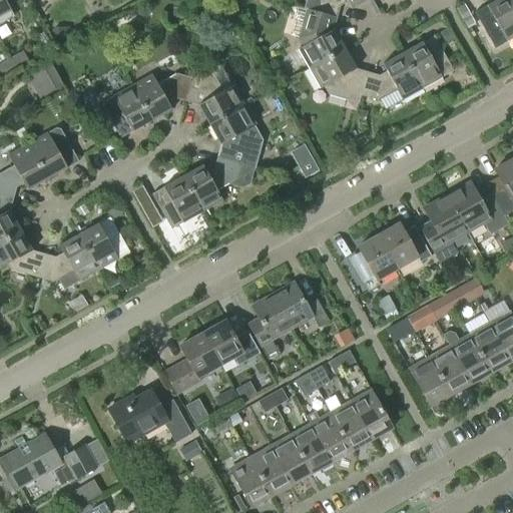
[(0,0),(0,23),(13,17),(2,0),(0,0)]
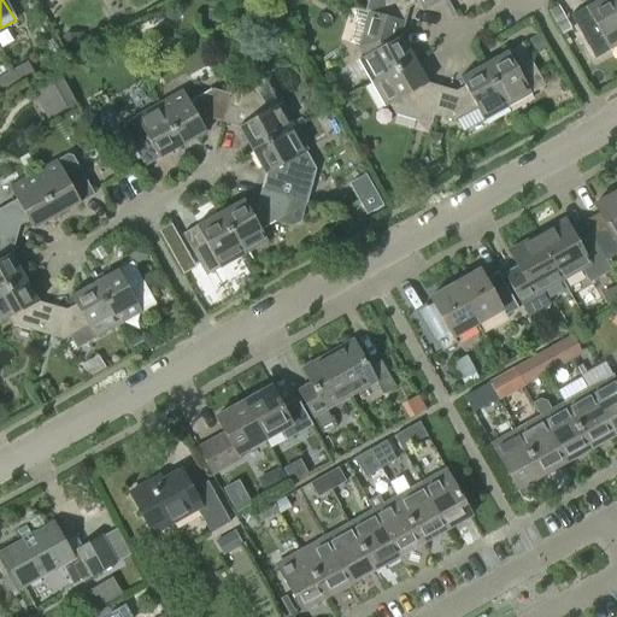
[(423,12),(445,0),(368,0),(365,11),(370,12),(406,23),(410,9),(418,4),(423,12)]
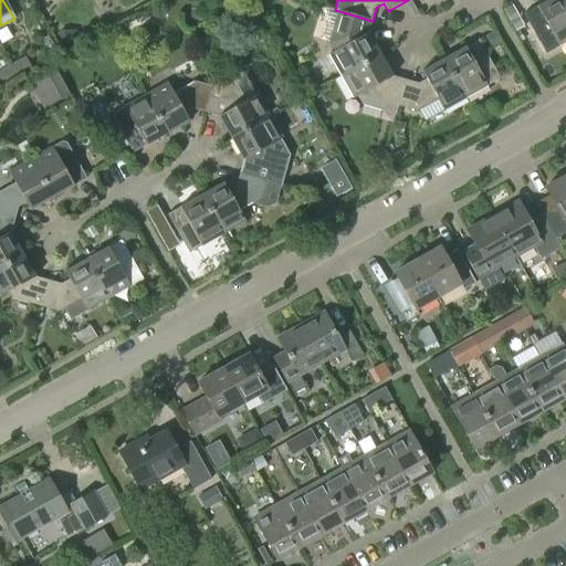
[(565,43),(565,7),(562,0),(551,0),(537,7),(538,8),(525,16),(547,54),(559,46),(559,48),(565,43)]
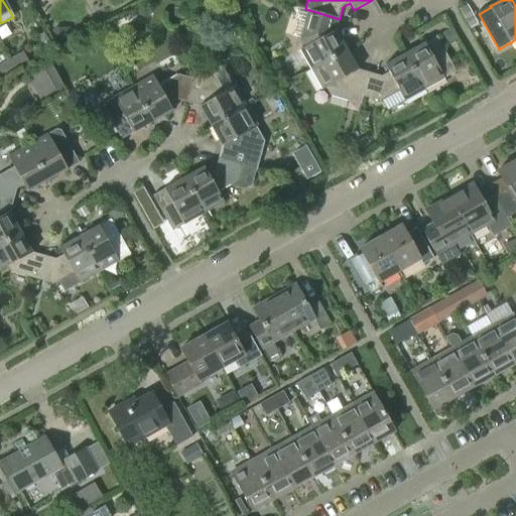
[(470,27),(477,23),(468,6),(460,10),(470,27)]
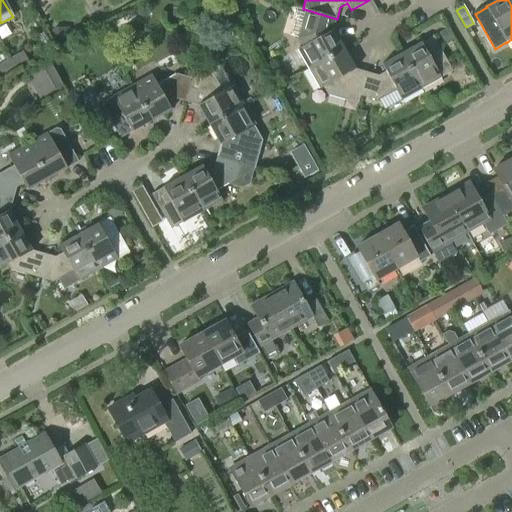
[(337,19),(307,10),(299,39),(303,46),(298,50),(309,70),(345,50),(333,31),(337,19)]
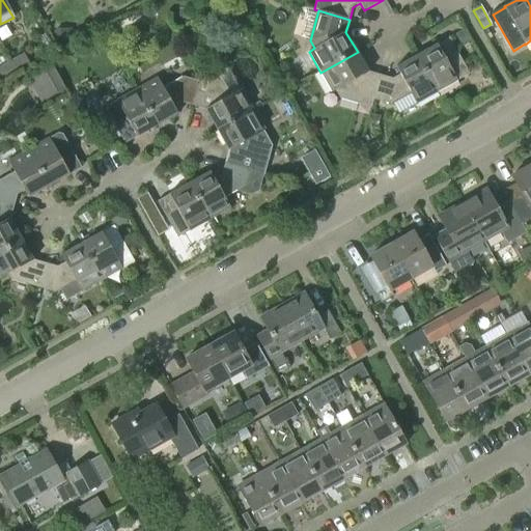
[(463,46),(471,40),(465,30),(456,35),(463,46)]
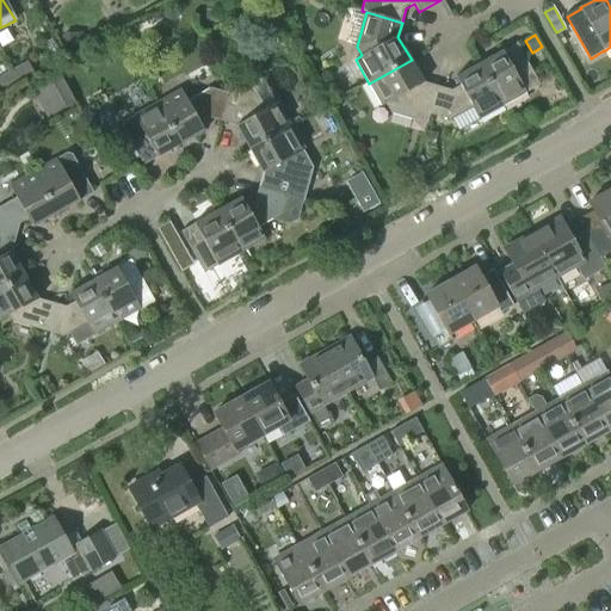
[(504,51),(495,55),(479,65),(504,107),(526,94),(539,86),(517,44),(504,51)]
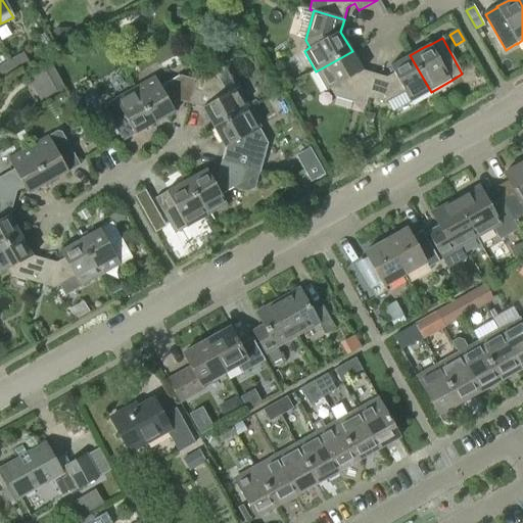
[(192,57),(199,59),(203,46),(196,44),(192,57)]
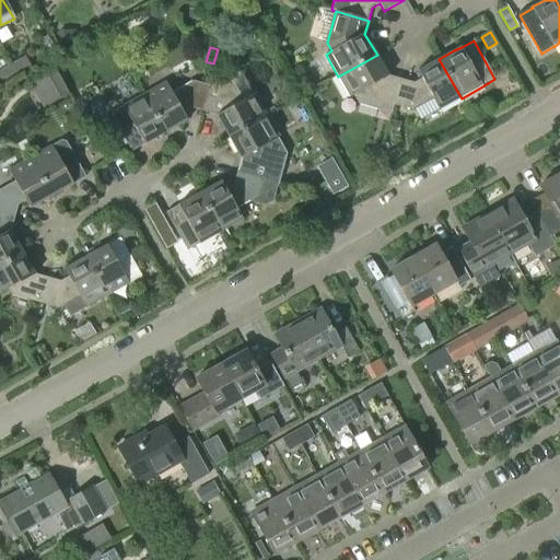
[(392,114),(401,80),(389,77),(377,55),(338,77),(350,97),(354,95),(359,104),(392,114)]
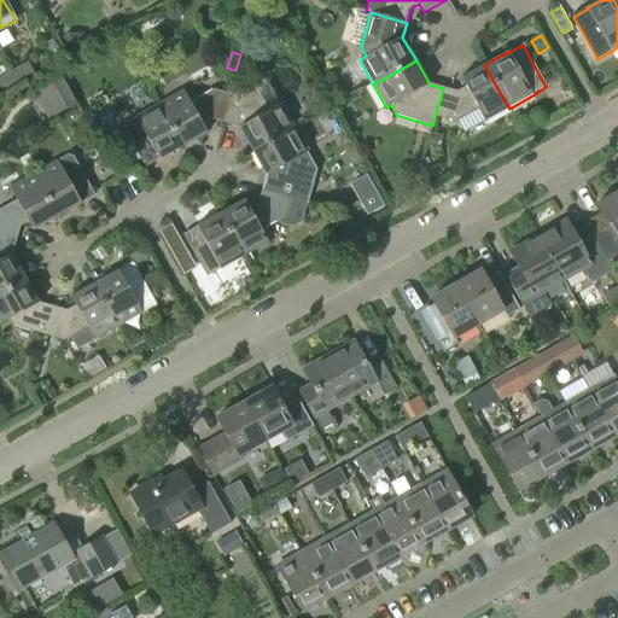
[(27,62),(11,71),(17,82),(34,74),(27,62)]
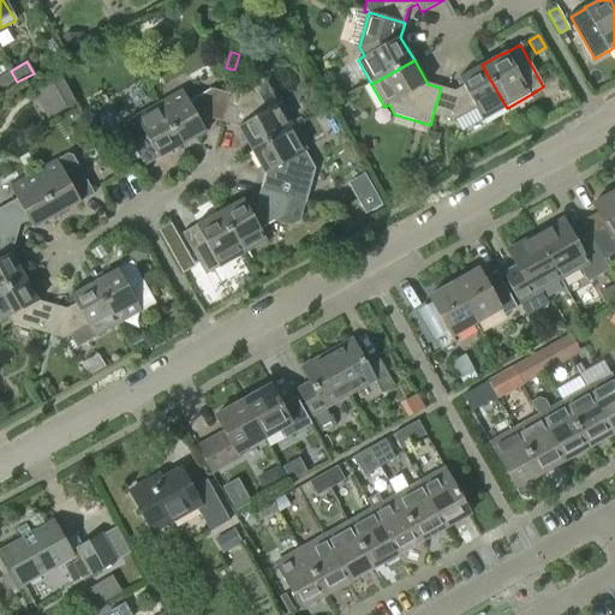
[(483,121),(507,108),(482,65),(459,79),(464,87),(455,93),(441,88),(434,115),(453,121),(476,108),(483,121)]
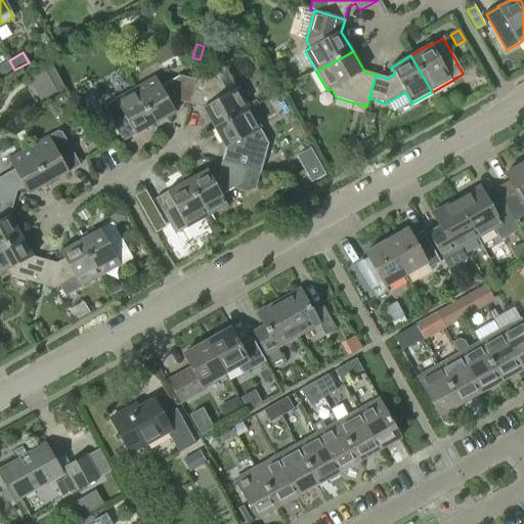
[(14,70),(9,60),(0,66),(0,74),(1,77),(14,70)]
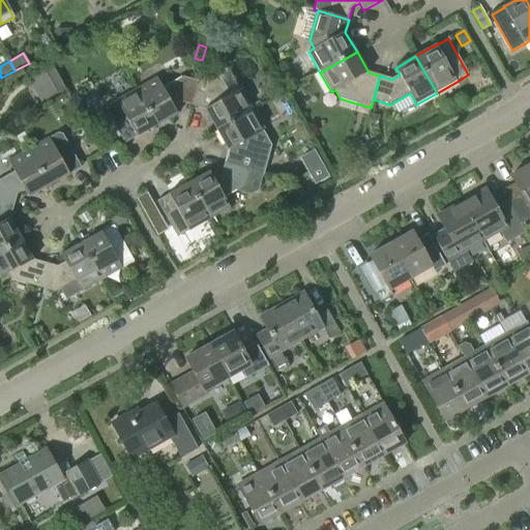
[(40,102),(63,89),(52,68),(28,82),(40,102)]
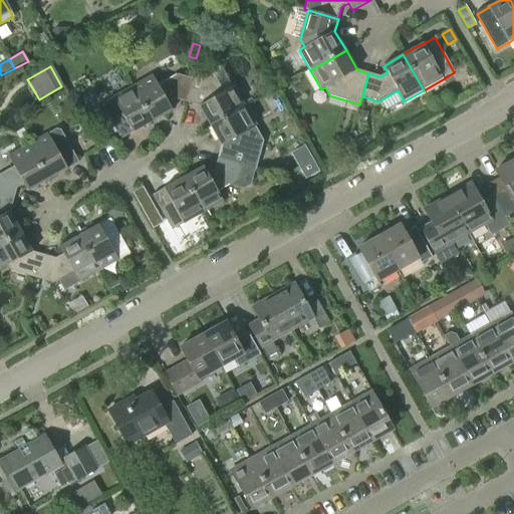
[(198,66),(195,79),(188,102),(199,105),(210,125),(246,105),(235,85),(224,91),(212,71),(198,66)]
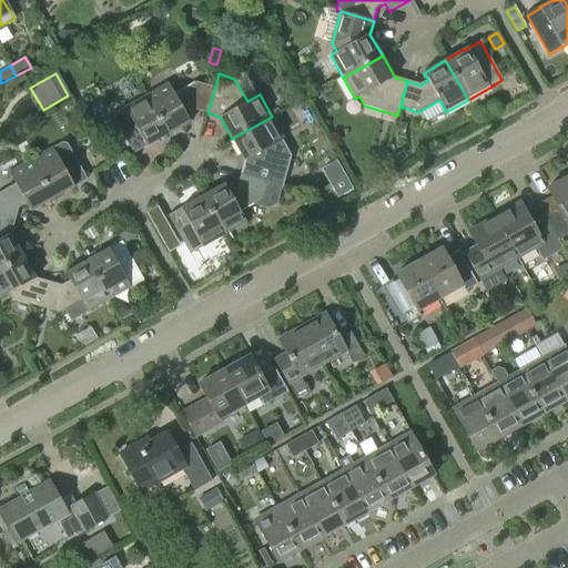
[(194,109),(208,113),(215,88),(198,82),(175,94),(169,82),(148,94),(169,134),(191,122),(186,114),(194,109)]
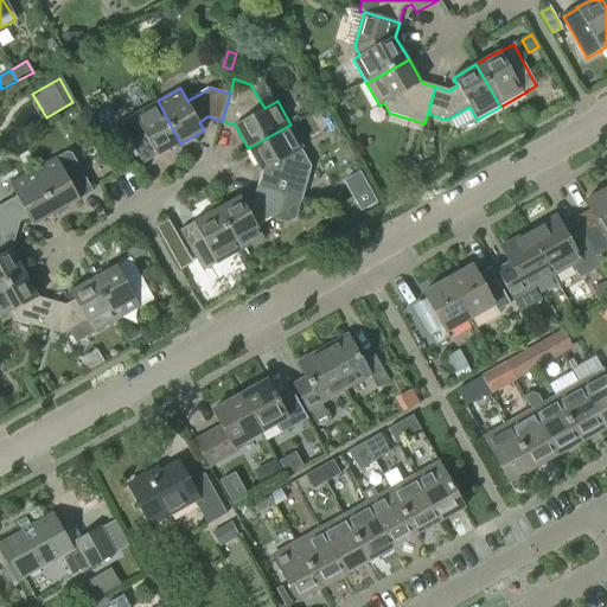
[(158,157),(180,144),(158,101),(133,114),(134,115),(123,121),(122,126),(144,164),(158,155),(158,157)]
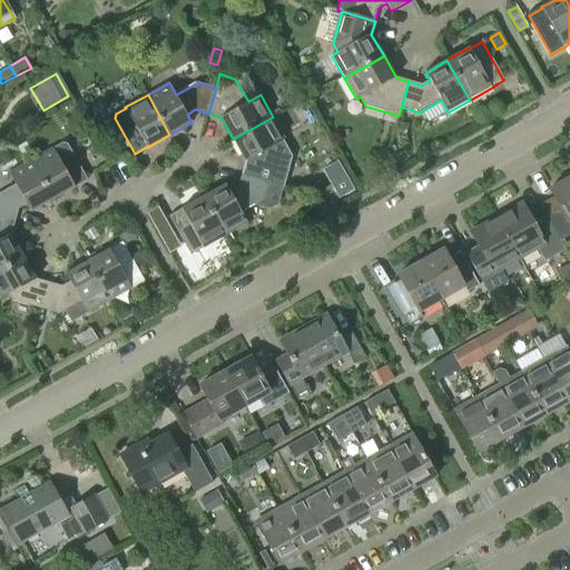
[(285,139),(273,117),(233,139),(245,160),(242,175),(268,182),(277,151),(274,146),(285,139)]
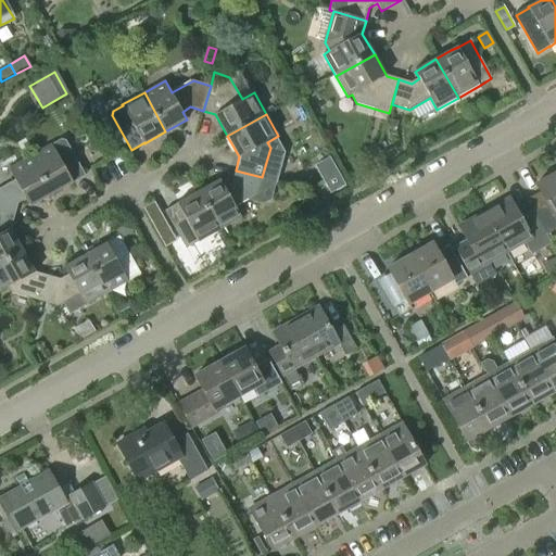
[(390,119),(386,133),(395,135),(399,122),(390,119)]
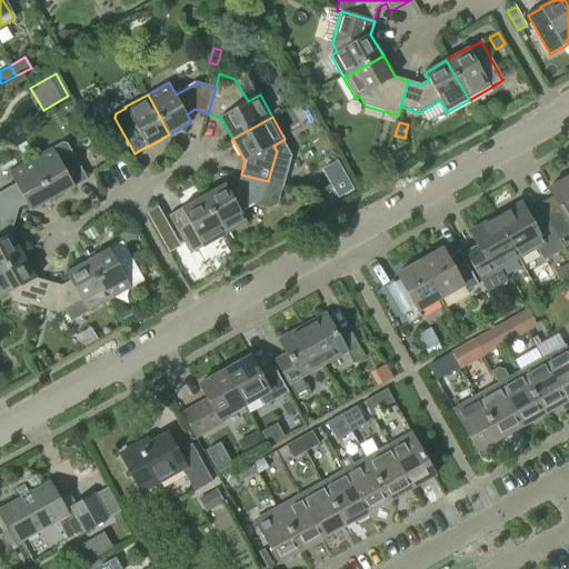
[(113,139),(103,145),(112,160),(121,155),(113,139)]
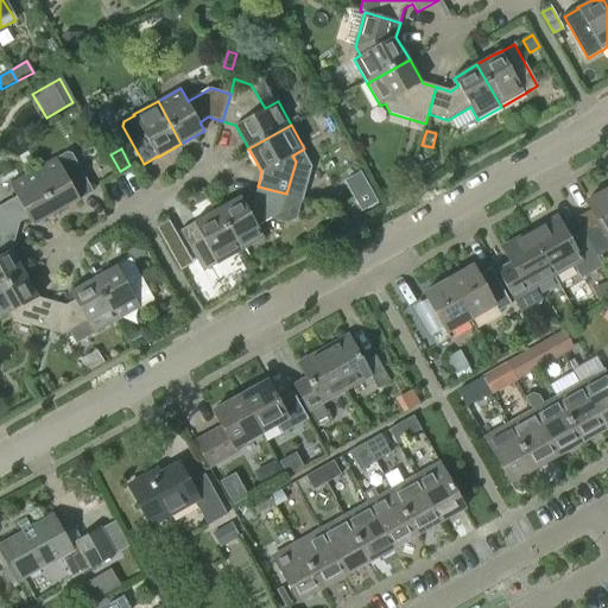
[(57,158),(56,158),(10,184),(17,196),(0,206),(0,232),(17,236),(20,223),(29,217),(33,227),(80,201),(94,192),(73,153),(68,152),(57,158)]
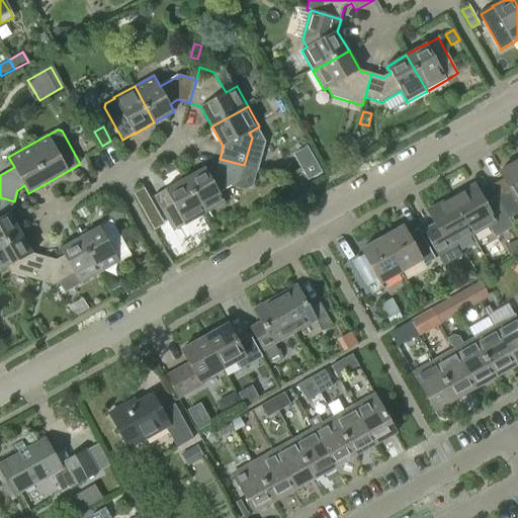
[(293,156),(309,181),(322,174),(308,148),(293,156)]
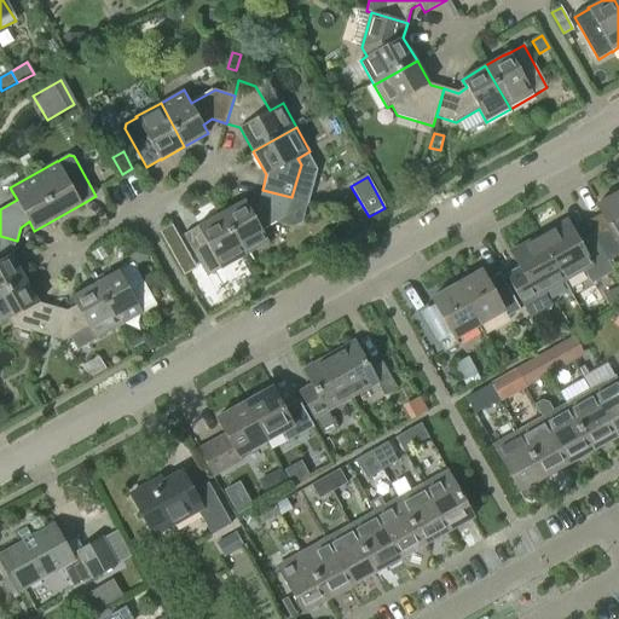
[(221,213),(246,256),(270,243),(262,230),(277,221),(291,226),(300,221),(306,201),(291,197),(262,190),(259,204),(250,208),(246,200),(221,213)]
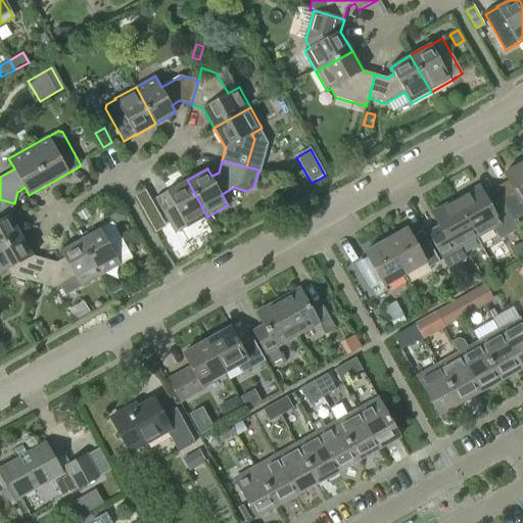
[(522,216),(522,163),(503,176),(507,181),(494,188),(501,199),(505,207),(514,222),(522,216)]
